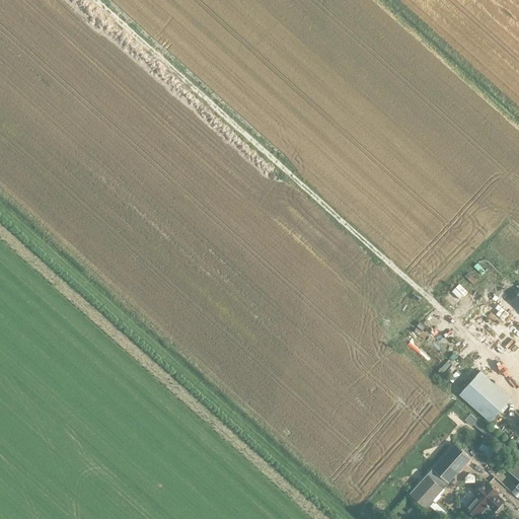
[(448,294),(457,303),(468,292),(460,283),(448,294)]
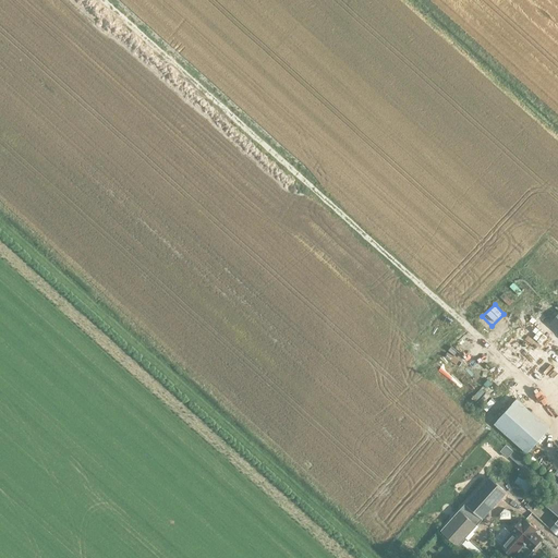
[(495,425),(518,446),(526,455),(549,428),(517,400),(495,425)]
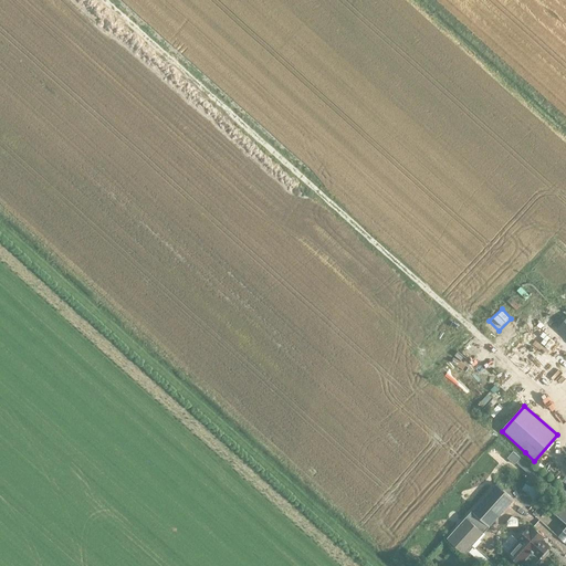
[(484,533),(490,526),(490,527),(515,500),(496,483),(472,511),(467,517),(484,533)]
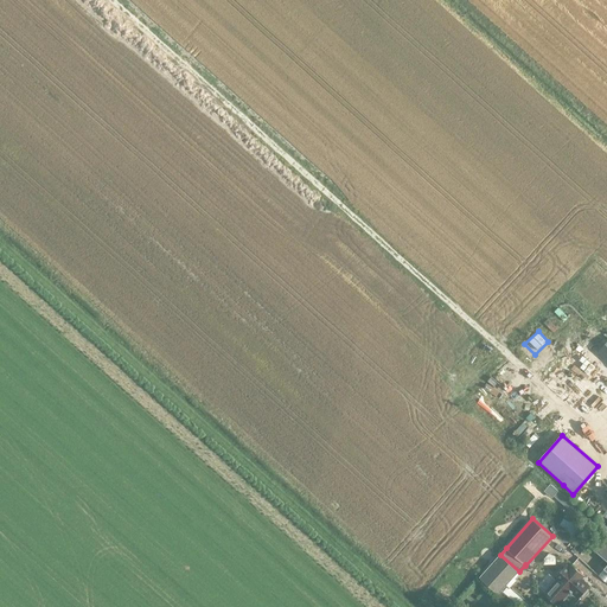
[(519,572),(500,555),(480,577),(498,594),(497,595),(510,606),(531,606),(508,586),(519,572)]
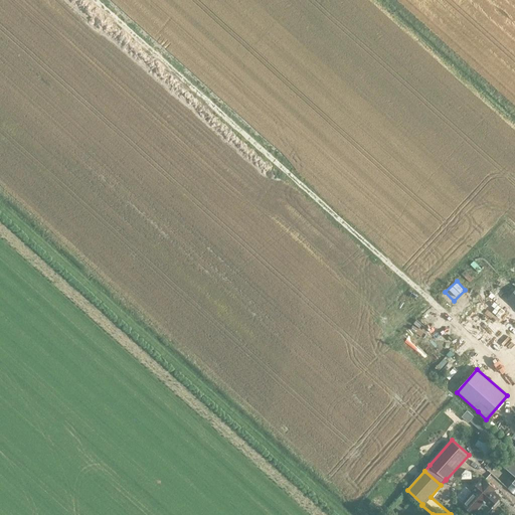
[(472,492),(462,503),(473,513),(478,508),(484,514),(490,507),(491,507),(500,496),(494,491),(496,489),(484,479),(483,481),(481,479),(471,490),(472,492)]
